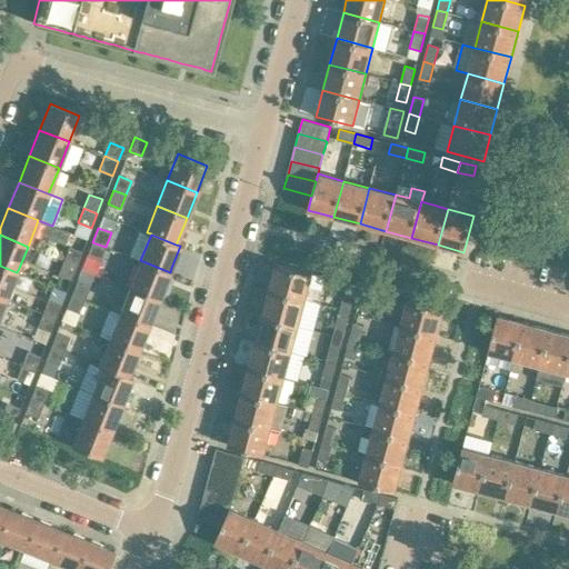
[(92,242),(87,256),(100,261),(106,247),(92,242)]
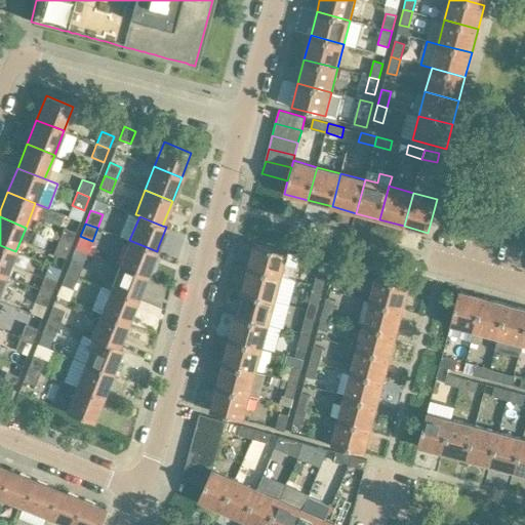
[(64,228),(58,240),(70,245),(75,232),(64,228)]
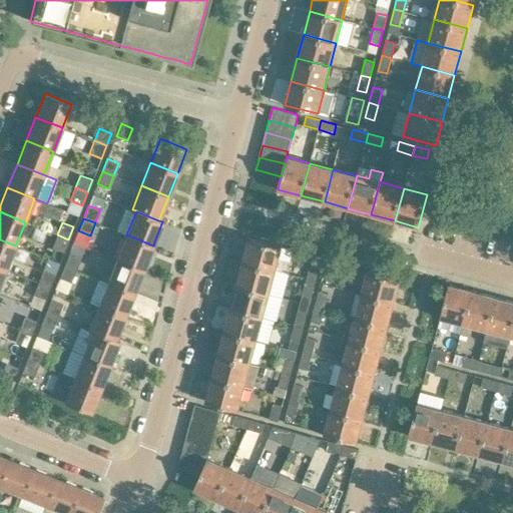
[(57,234),(52,247),(63,251),(68,239),(57,234)]
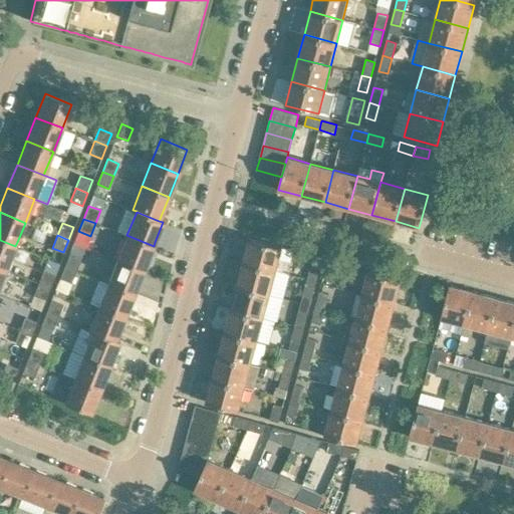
[(144,269),(154,246),(126,235),(124,242),(117,258),(144,269)]
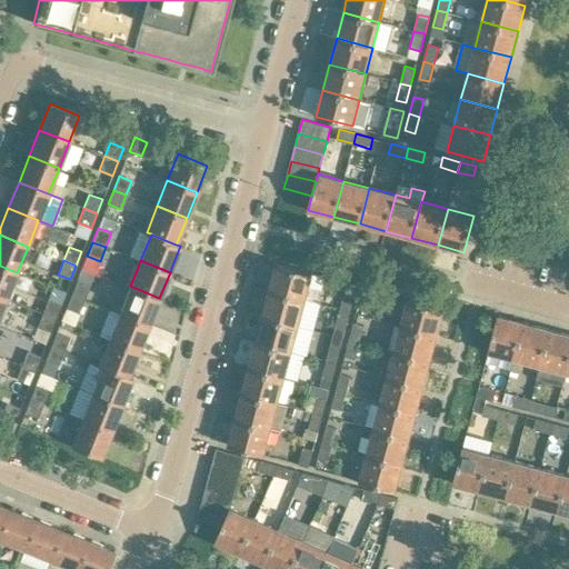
[(277,263),(269,290),(318,303),(326,277),(277,263)]
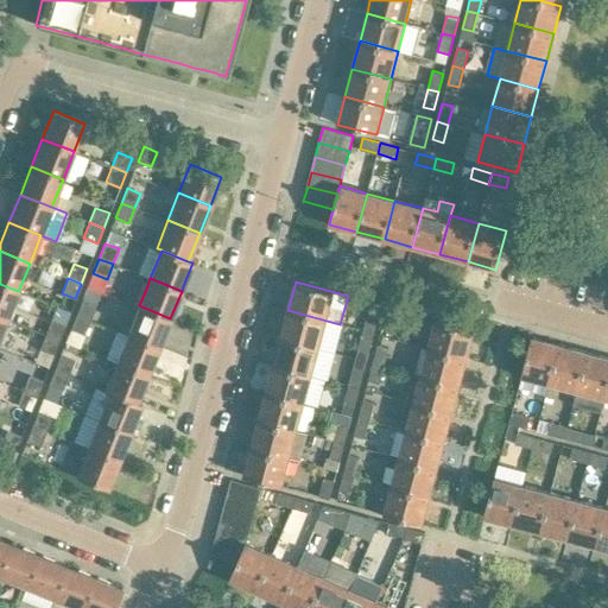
[(0,316),(7,320),(18,291),(0,284),(0,316)]
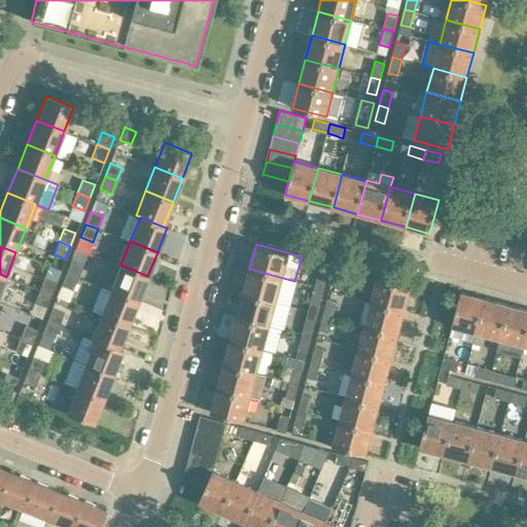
[(71,259),(66,273),(78,277),(83,265),(71,259)]
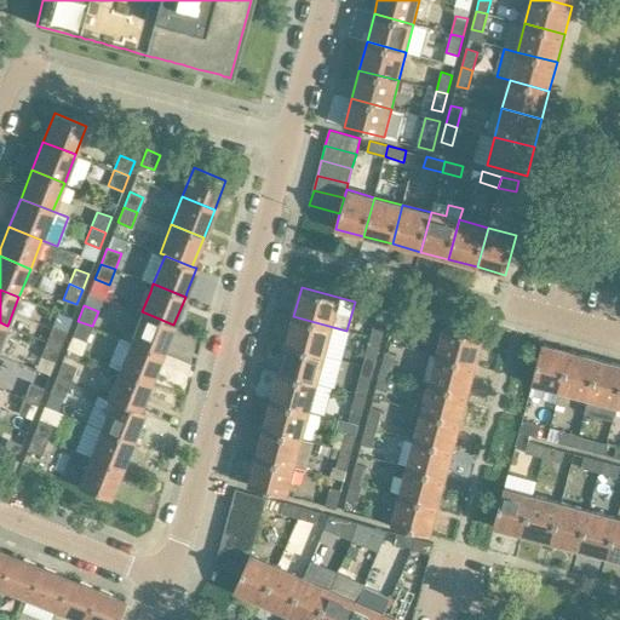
[(378,308),(375,319),(386,322),(394,323),(396,313),(378,308)]
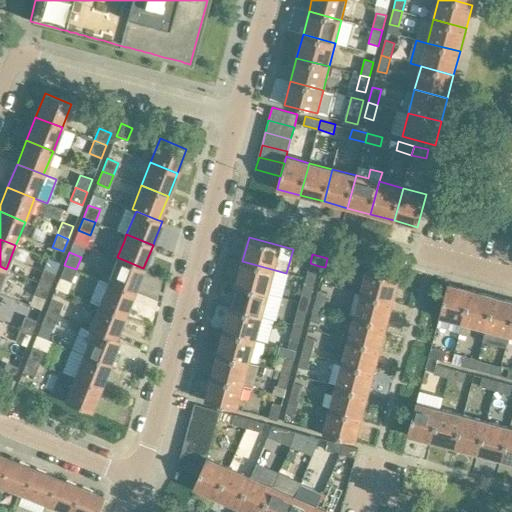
[(143,268),(117,257),(108,281),(134,292),(143,268)]
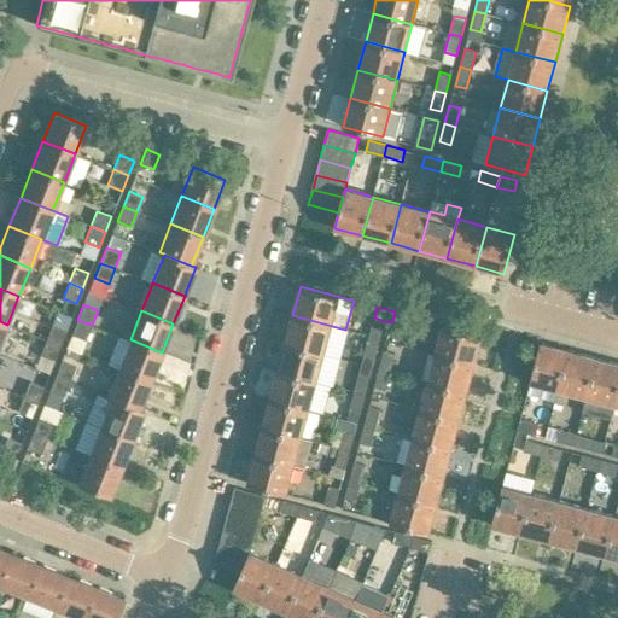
[(392,322),(390,331),(401,333),(406,315),(395,312),(392,322)]
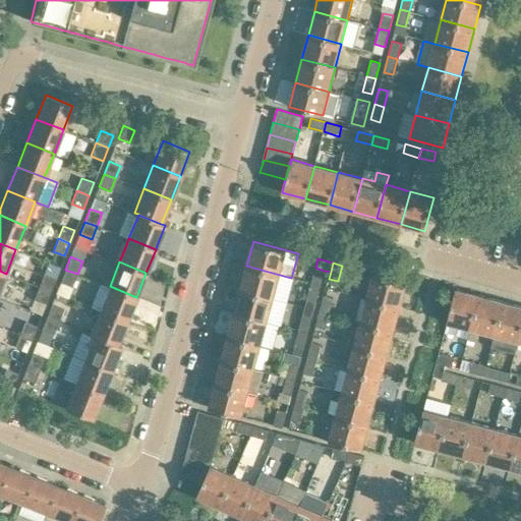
[(246,266),(240,289),(274,298),(285,301),(291,278),(246,266)]
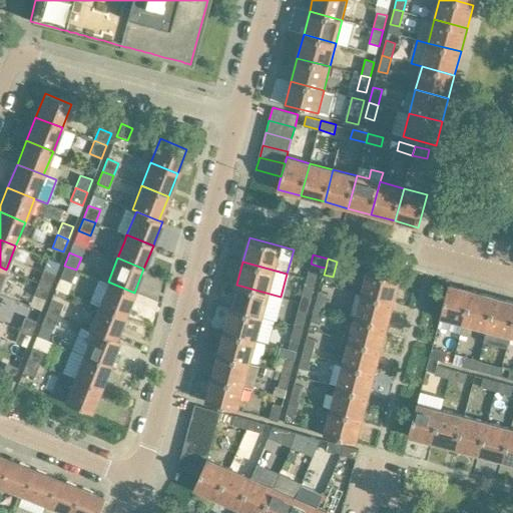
[(311,264),(307,279),(316,282),(320,267),(311,264)]
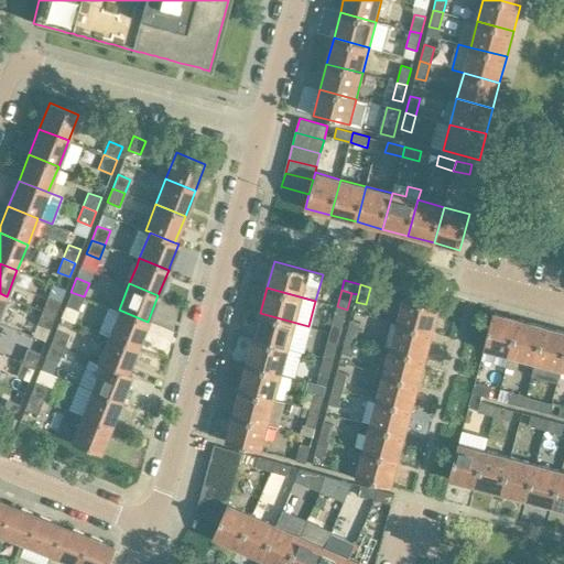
[(78,311),(84,296),(71,292),(65,305),(78,311)]
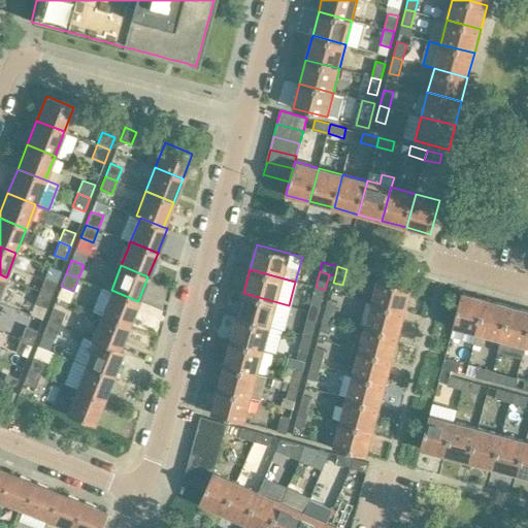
[(45,277),(40,291),(51,295),(56,282),(45,277)]
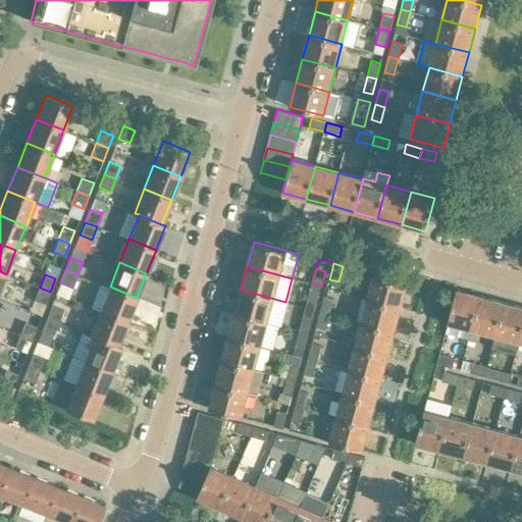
[(367,299),(401,308),(407,283),(374,274),(367,299)]
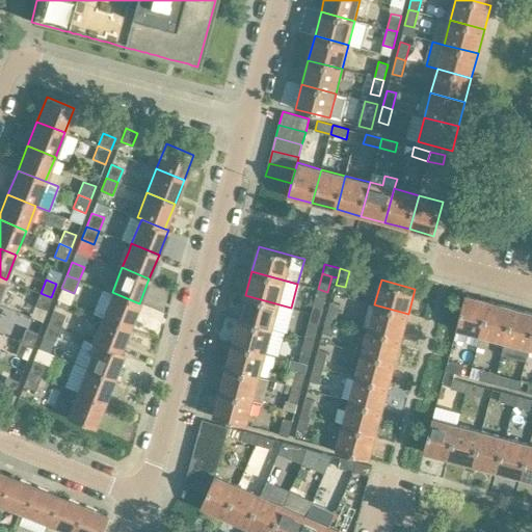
[(139,303),(112,292),(102,288),(92,313),(102,316),(129,327),(139,303)]
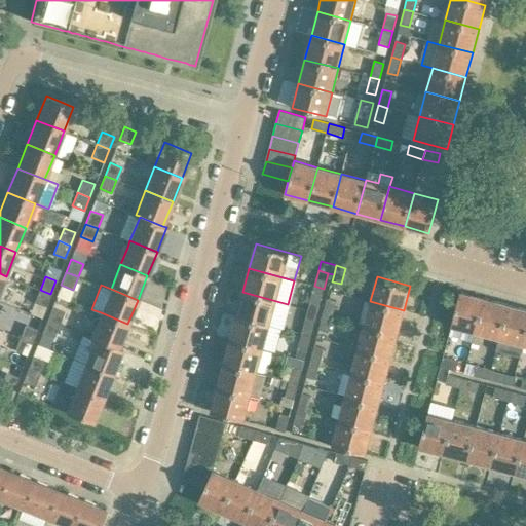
[(314,286),(310,300),(320,303),(324,289),(314,286)]
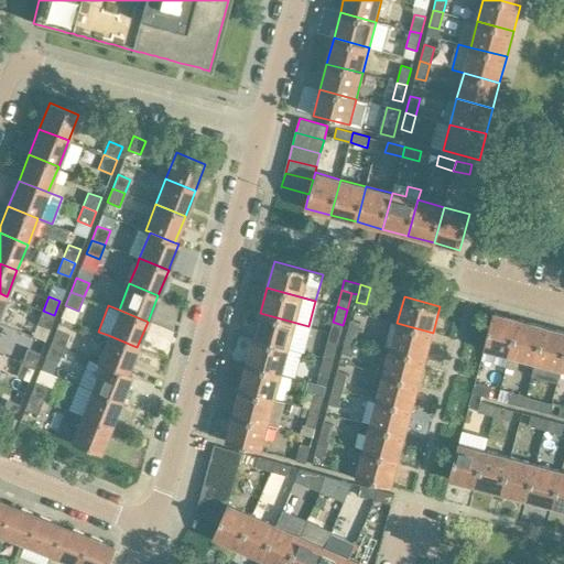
[(50,328),(55,315),(42,310),(36,323),(50,328)]
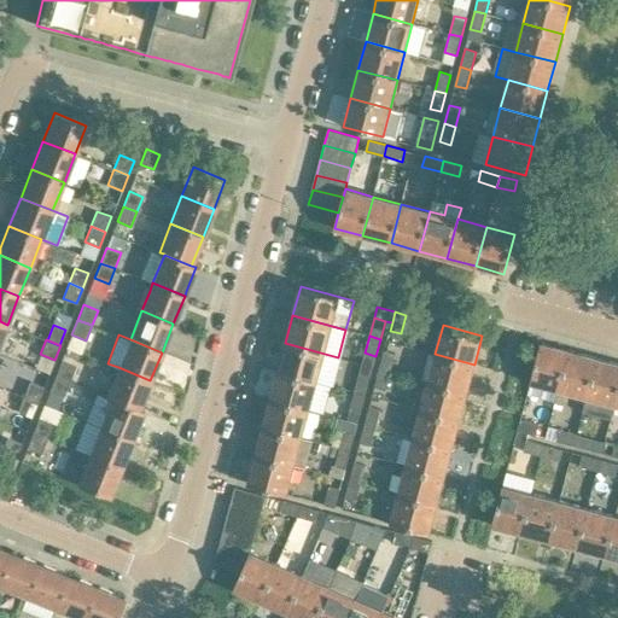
[(285,343),(278,371),(316,382),(325,354),(285,343)]
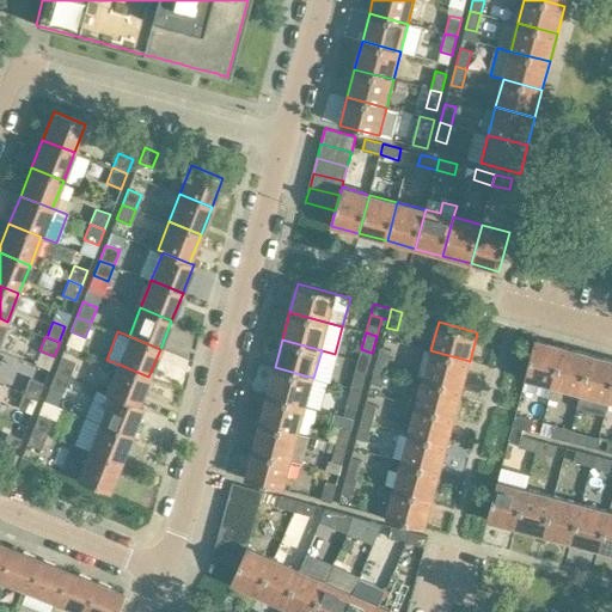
[(525,378),(554,386),(564,347),(536,340),(525,378)]
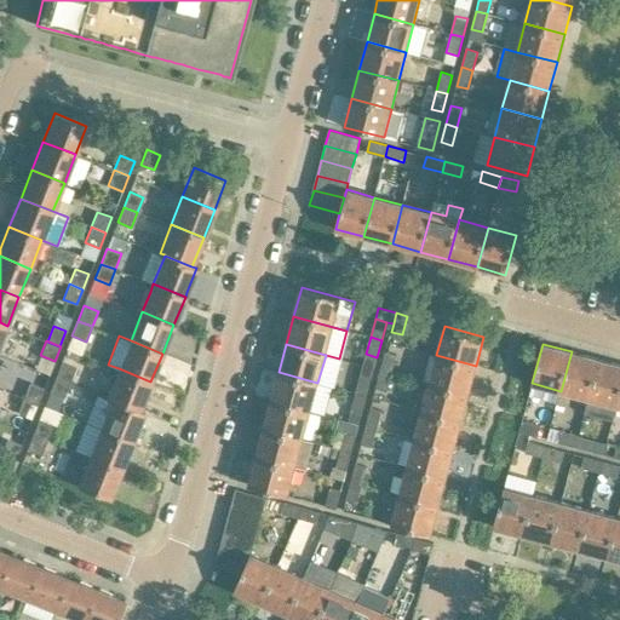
[(600,359),(572,351),(561,391),(589,399),(600,359)]
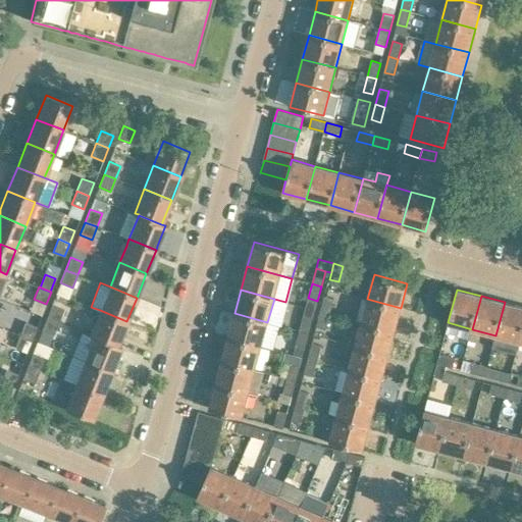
[(325,297),(321,311),(330,314),(334,299),(325,297)]
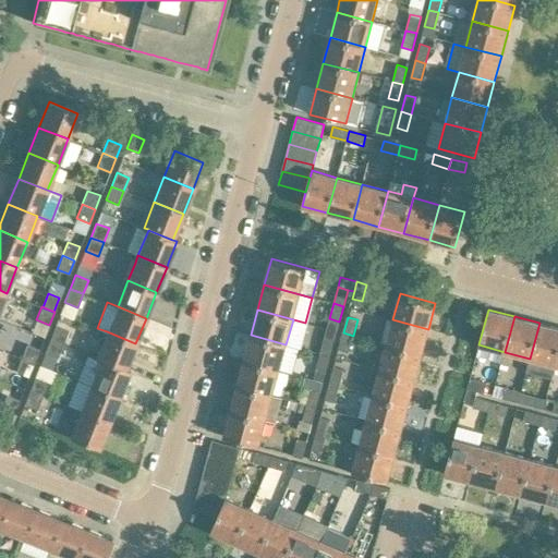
[(392,319),(386,344),(422,354),(428,329),(392,319)]
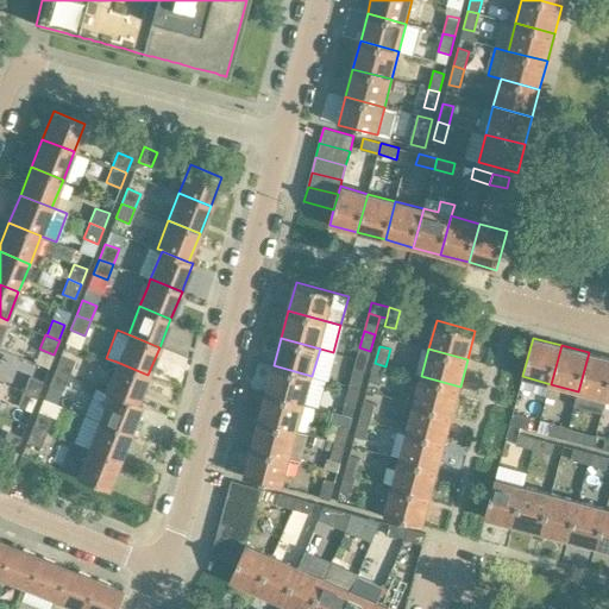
[(578,391),(606,399),(608,387),(608,358),(589,352),(578,391)]
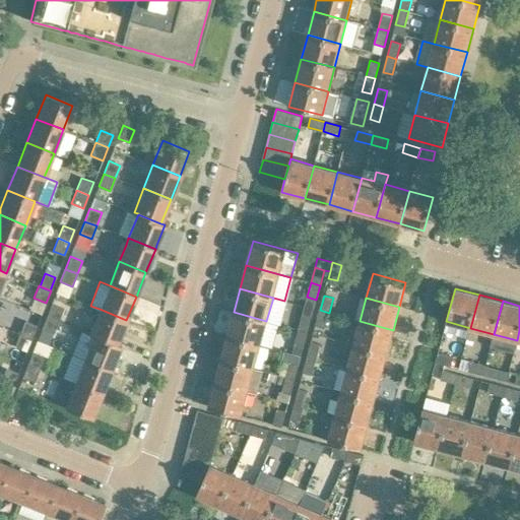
[(53,303),(48,316),(59,320),(64,308),(53,303)]
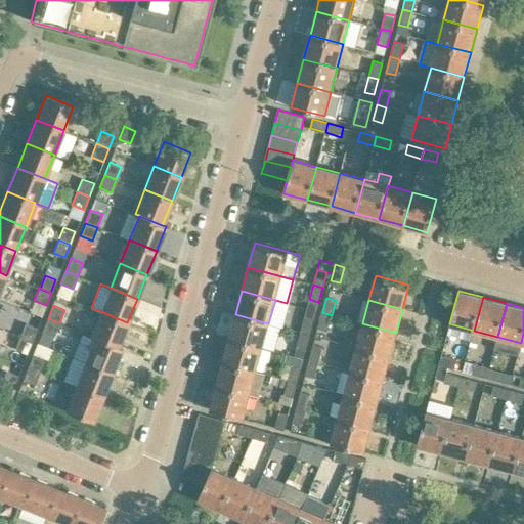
[(127,322),(100,311),(91,336),(118,346),(127,322)]
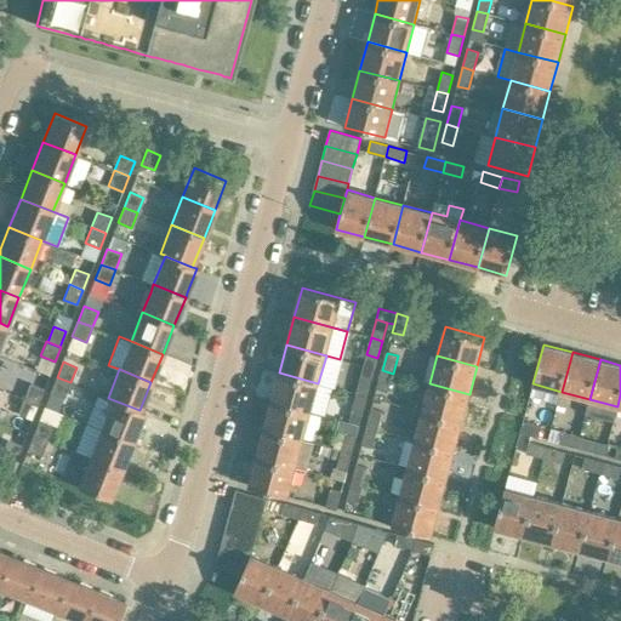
[(382,370),(377,388),(388,392),(393,374),(382,370)]
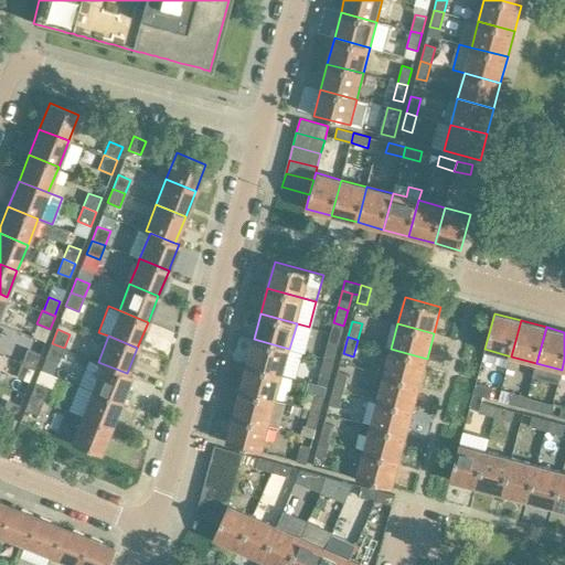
[(283,374),(289,349),(254,339),(247,364),(283,374)]
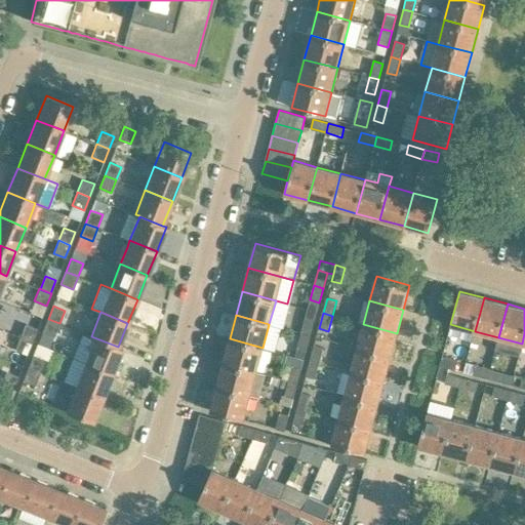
[(305,318),(301,332),(311,335),(315,320),(305,318)]
